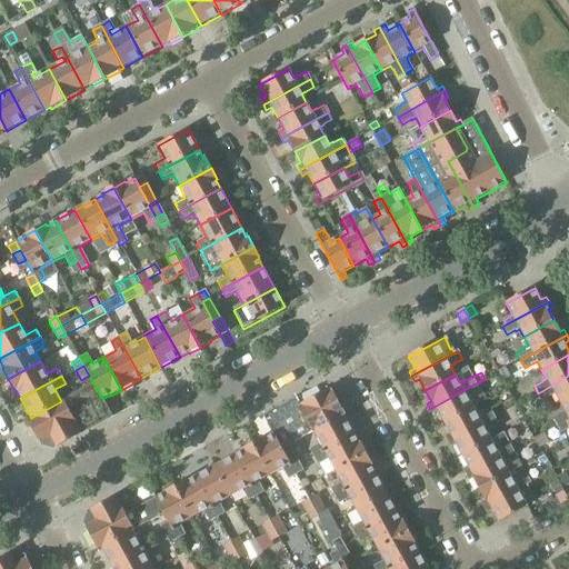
[(555,395),(559,403),(568,397),(568,376),(538,393),(542,401),(550,397),(551,397),(555,395)]
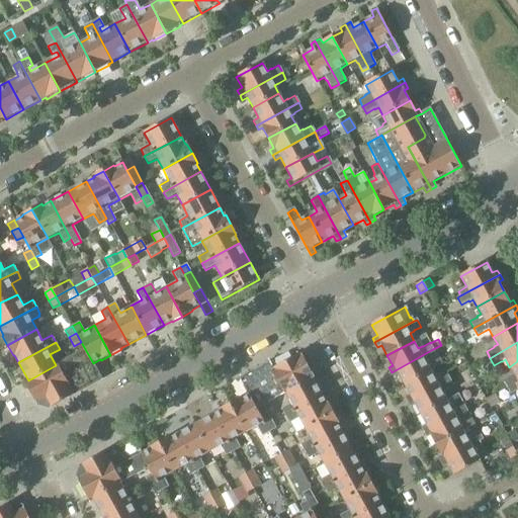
[(85,349),(56,365),(28,380),(24,382),(36,403),(46,398),(52,408),(102,379),(93,363),(85,349)]
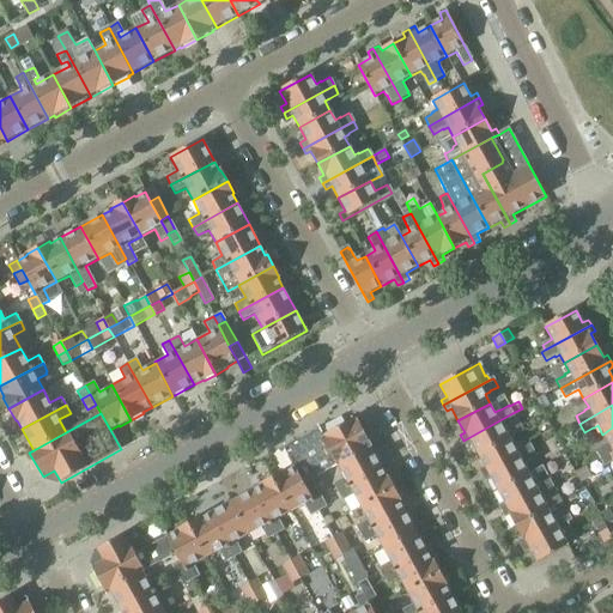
[(472,444),(478,455),(509,438),(504,430),(509,428),(509,426),(517,422),(513,413),(463,441),(466,447),(472,444)]
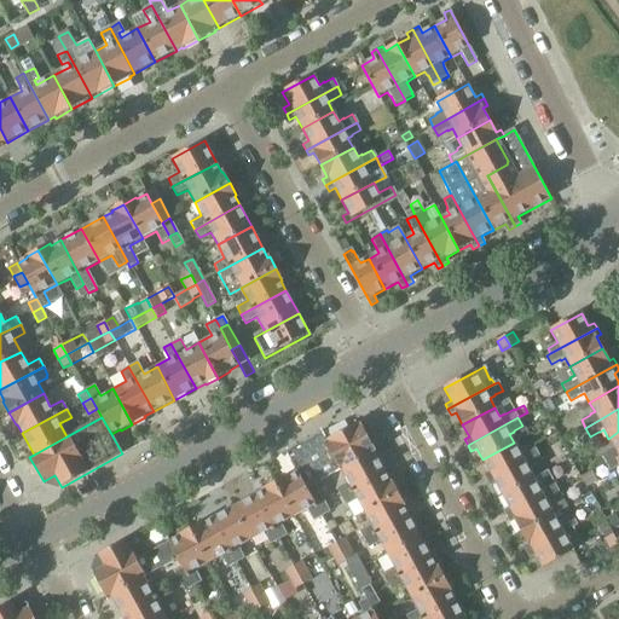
[(314,485),(341,472),(375,452),(376,451),(360,424),(359,424),(358,423),(327,440),(323,433),(285,453),(296,473),(306,490),(314,485)]
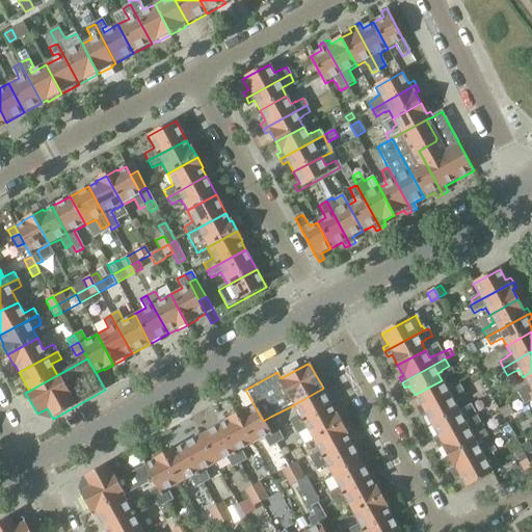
[(516,391),(521,398),(531,392),(531,371),(523,377),(528,384),(516,391)]
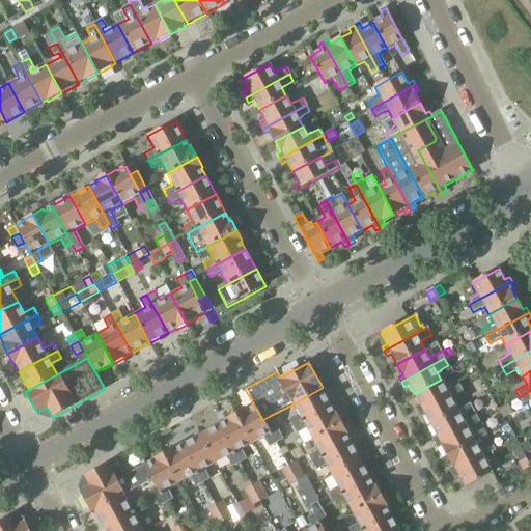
[(415,408),(418,413),(462,389),(457,382),(449,386),(445,388),(441,380),(414,394),(420,404),(415,408)]
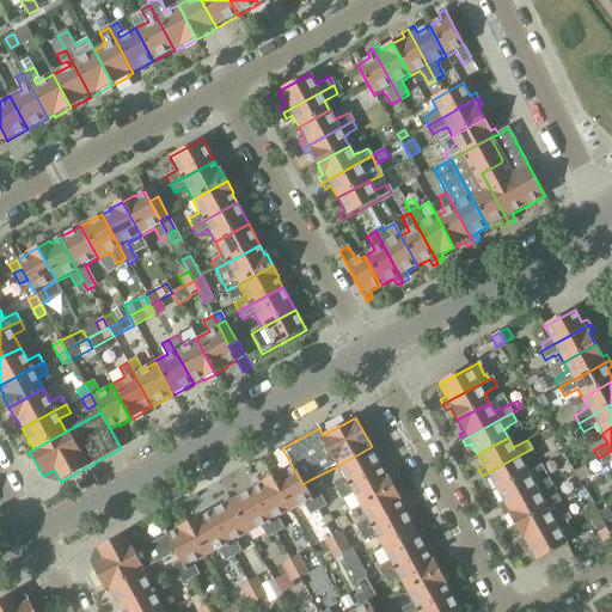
[(334,483),(338,491),(381,469),(371,447),(337,466),(344,478),(334,483)]
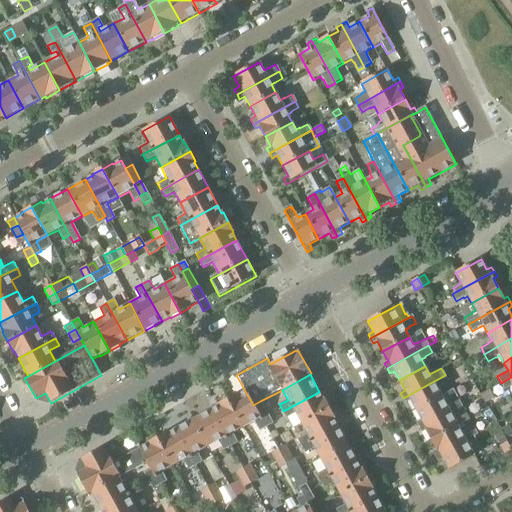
[(410,400),(416,410),(442,396),(438,389),(442,387),(442,386),(449,382),(445,375),(403,398),(405,403),(410,400)]
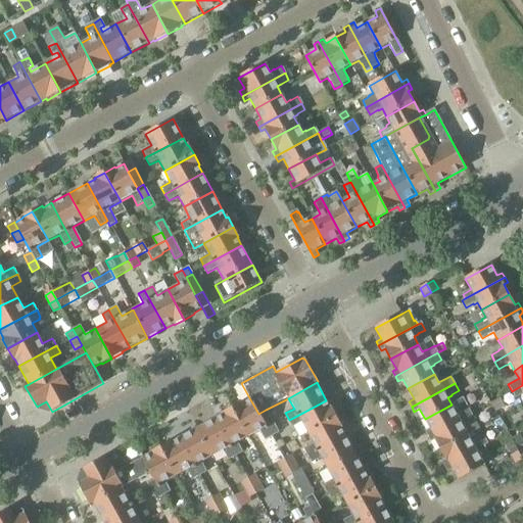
[(522,394),(522,385),(512,391),(515,398),(522,394),(522,395),(522,394)]
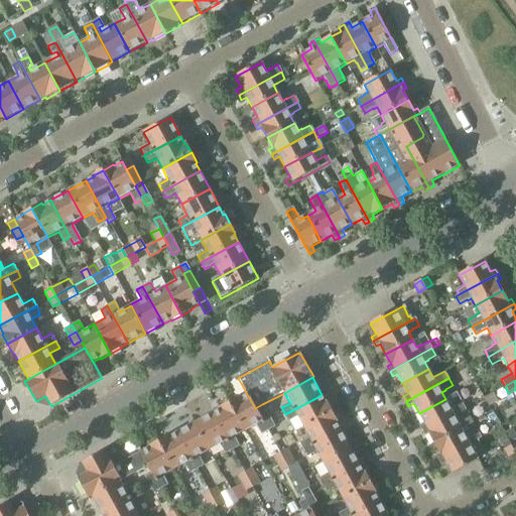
[(419,426),(422,431),(465,408),(457,393),(445,399),(419,413),(424,423),(419,426)]
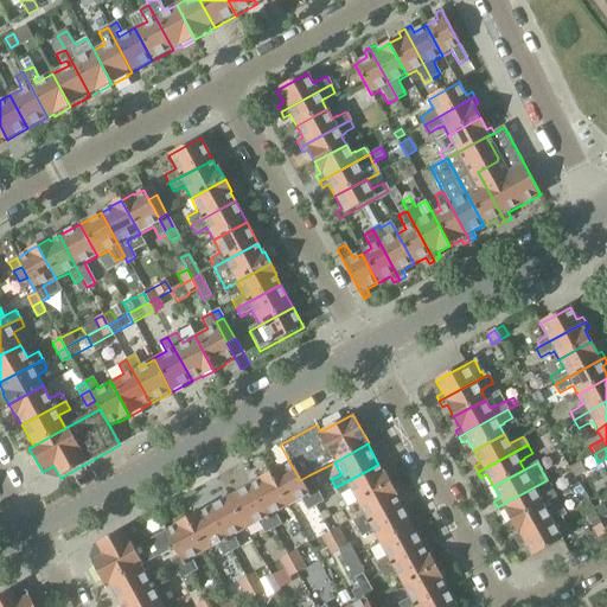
[(310,498),(300,480),(291,464),(282,468),(281,467),(270,473),(288,506),(301,499),(307,511),(315,508),(310,498)]
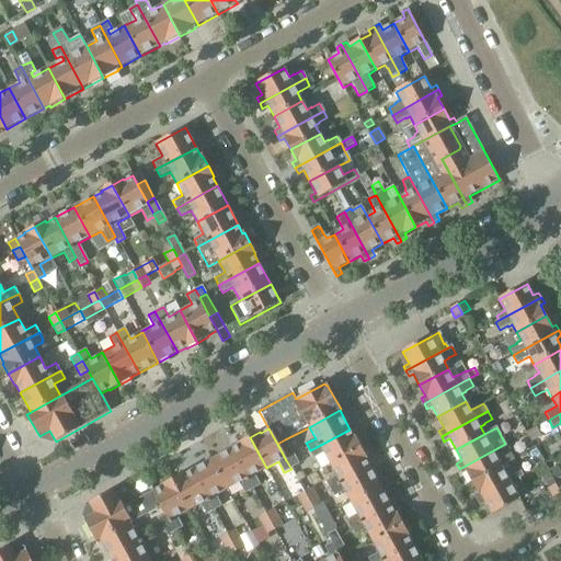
[(324,453),(331,464),(362,447),(355,436),(354,437),(350,430),(310,450),(315,458),(324,453)]
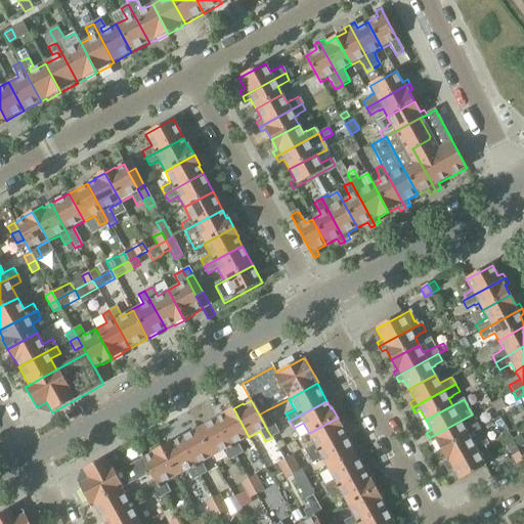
[(237,443),(249,437),(233,408),(222,415),(223,416),(216,420),(236,457),(244,453),(237,443)]
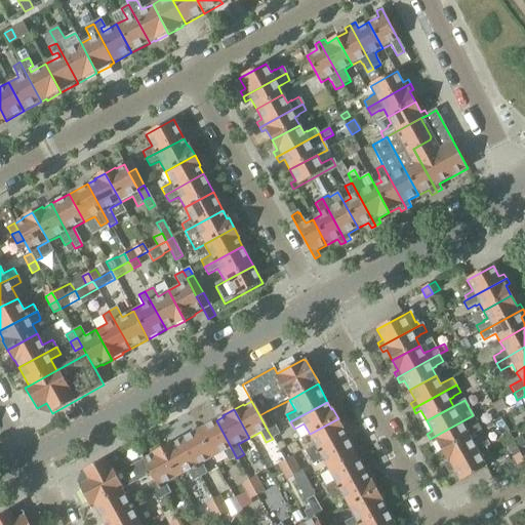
[(259,415),(268,431),(275,427),(267,411),(259,415)]
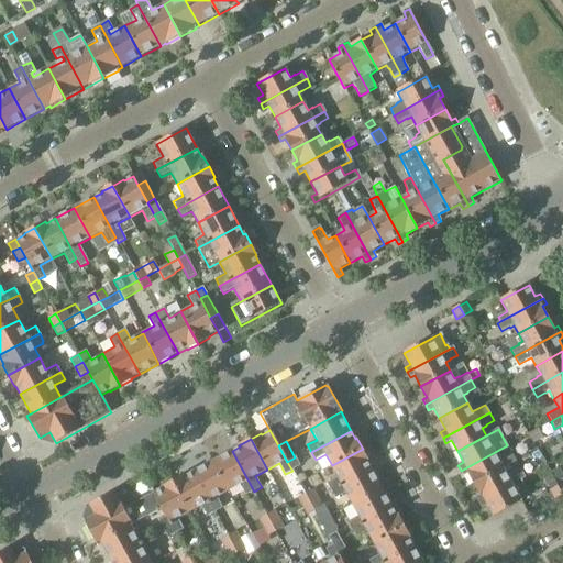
[(474,485),(504,468),(516,462),(507,445),(461,471),(464,475),(467,473),(474,485)]
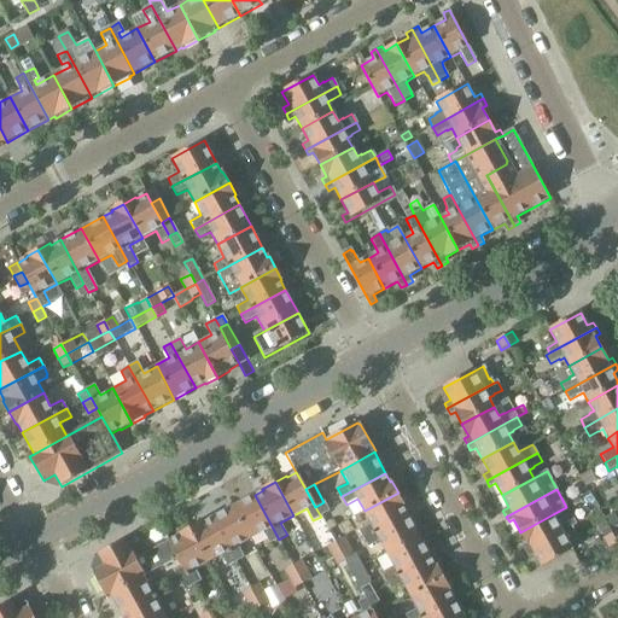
[(360,530),(363,537),(408,514),(403,506),(404,505),(398,493),(365,511),(371,523),(360,530)]
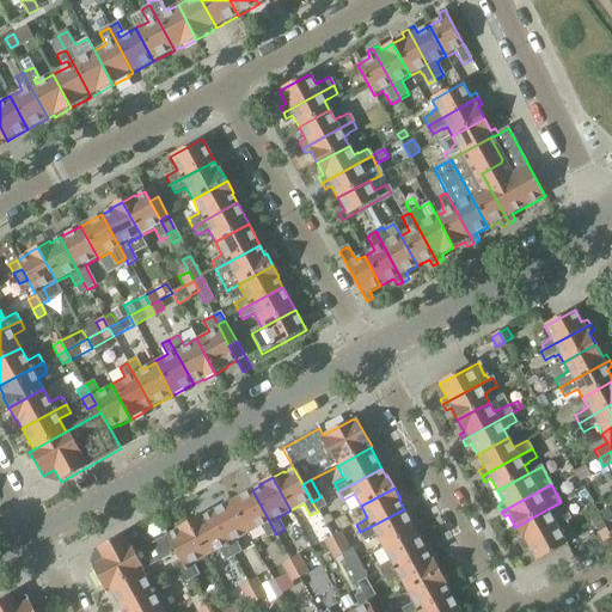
[(268,538),(276,534),(252,490),(231,502),(249,534),(262,526),(268,538)]
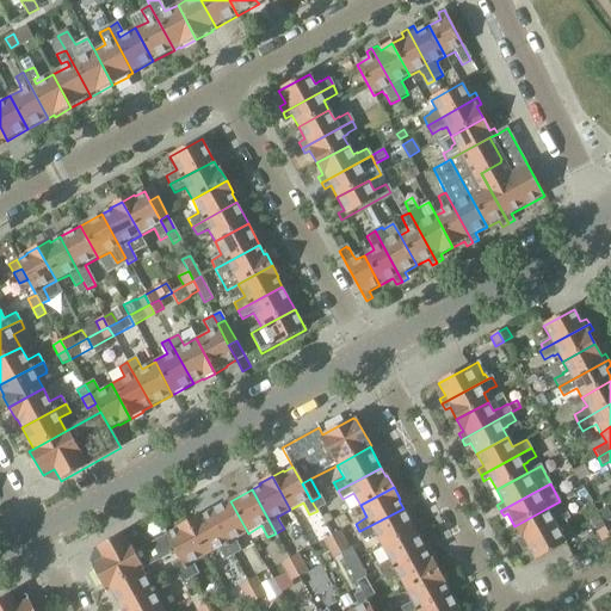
[(320,497),(312,501),(318,511),(325,506),(320,497)]
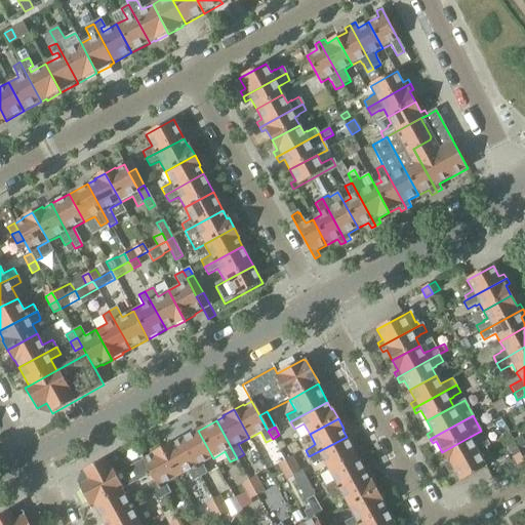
[(202,463),(213,458),(198,431),(180,440),(201,478),(208,474),(202,463)]
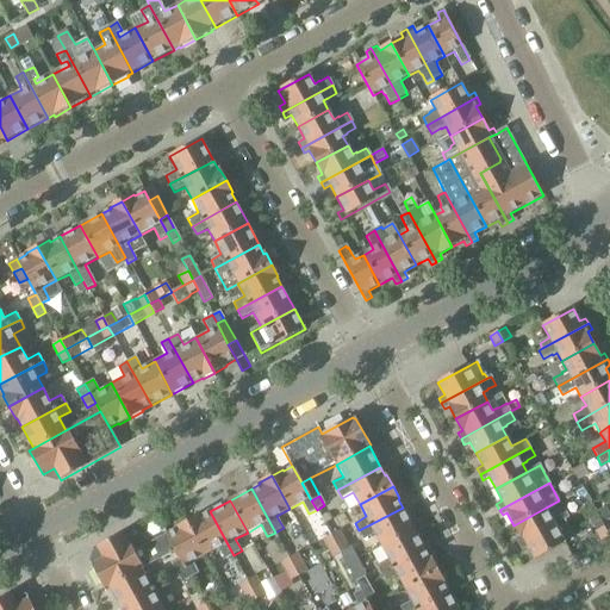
[(375,533),(383,546),(415,529),(403,508),(359,530),(363,539),(375,533)]
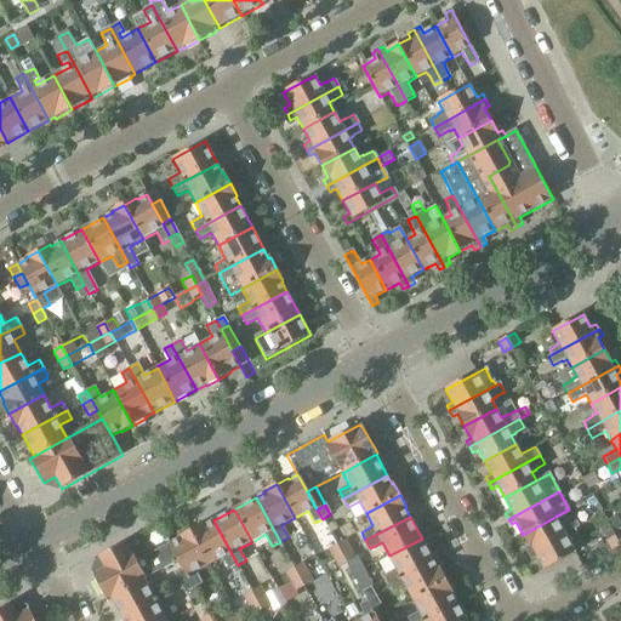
[(524,548),(528,554),(575,529),(579,528),(575,519),(565,524),(565,523),(560,525),(556,517),(523,535),(529,546),(524,548)]
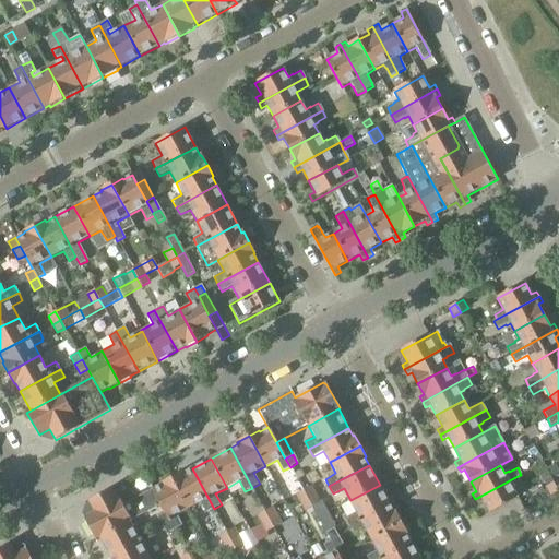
[(558,475),(558,474),(555,465),(546,470),(547,472),(551,479),(558,475)]
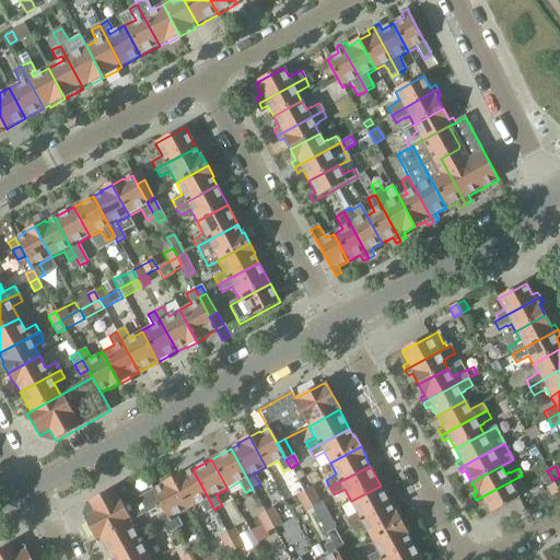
[(206,514),(214,510),(193,469),(184,474),(183,473),(172,478),(189,510),(200,503),(206,514)]
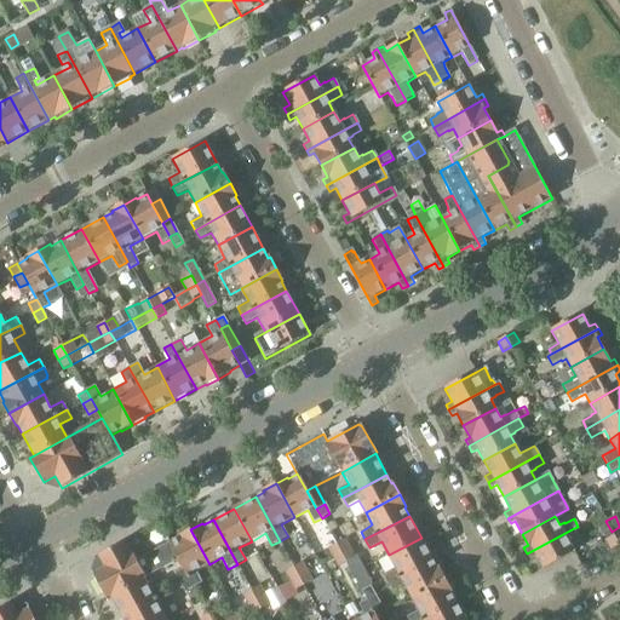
[(619,546),(614,537),(612,532),(607,523),(598,527),(612,550),(619,546)]
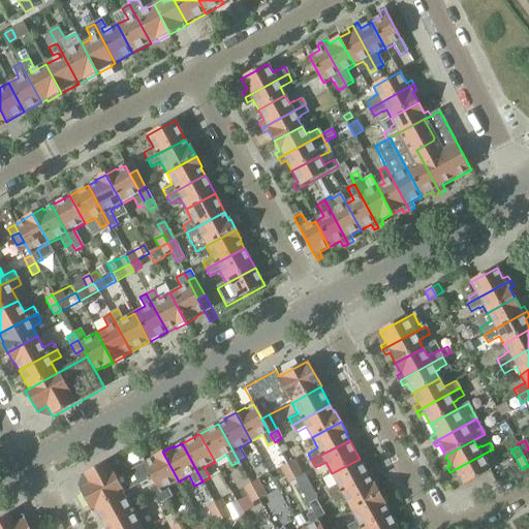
[(146,483),(153,478),(145,464),(145,463),(139,453),(138,450),(137,449),(135,449),(134,448),(132,448),(131,448),(129,449),(117,457),(121,464),(116,466),(122,476),(117,478),(125,493),(146,483)]
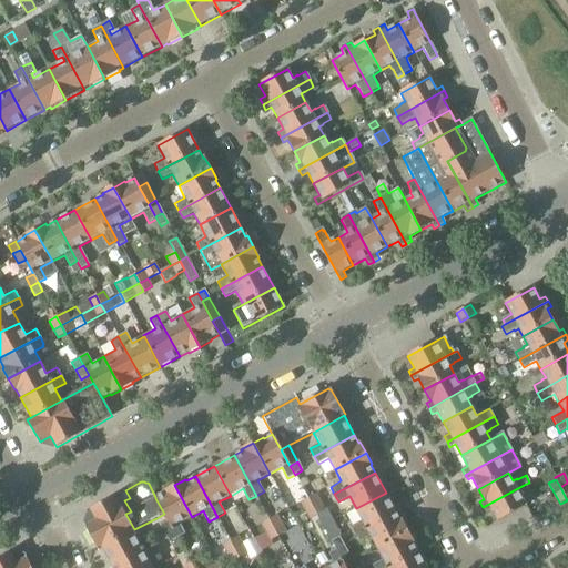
[(526,484),(483,507),(486,513),(492,509),(497,521),(526,506),(519,494),(528,488),(526,484)]
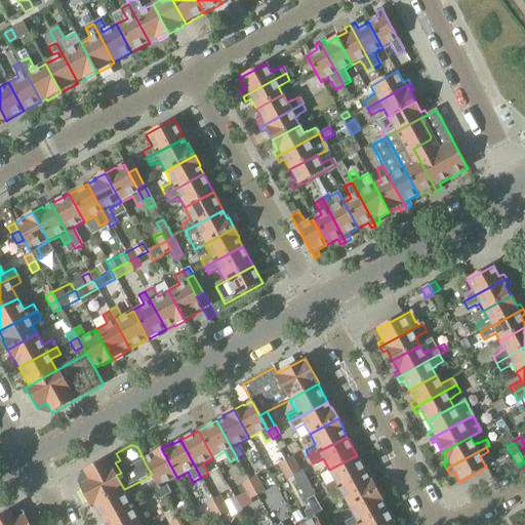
[(166,484),(177,478),(161,448),(151,454),(152,455),(144,459),(144,460),(152,475),(155,482),(159,489),(164,497),(171,493),(166,484)]
